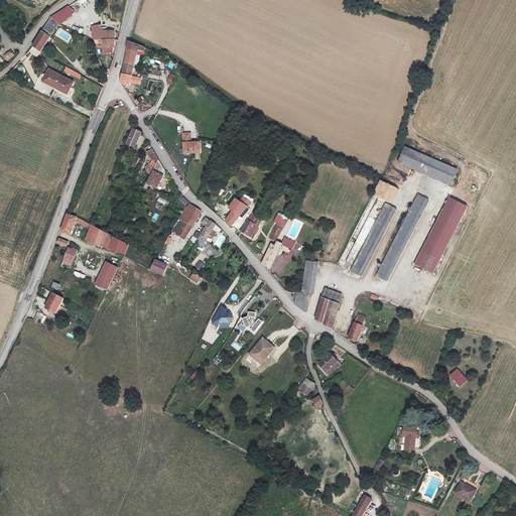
[(74,12),(68,7),(49,19),(57,24),(59,25),(74,12)]
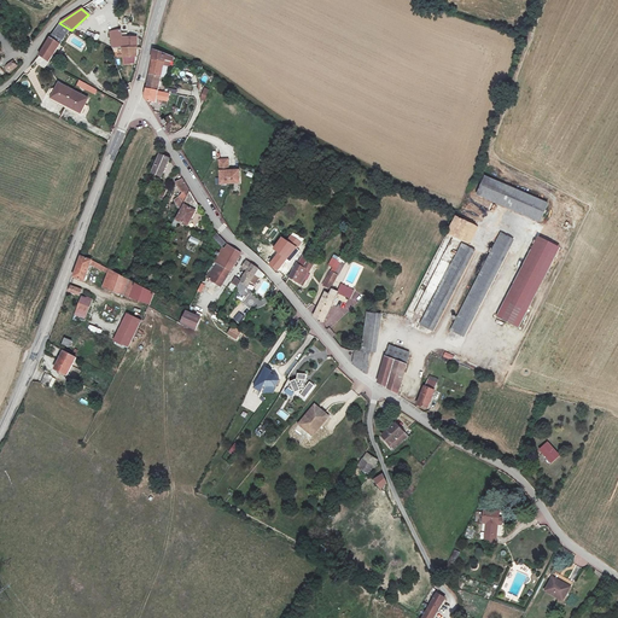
[(46,60),(69,29),(59,23),(51,33),(36,54),(46,60)]
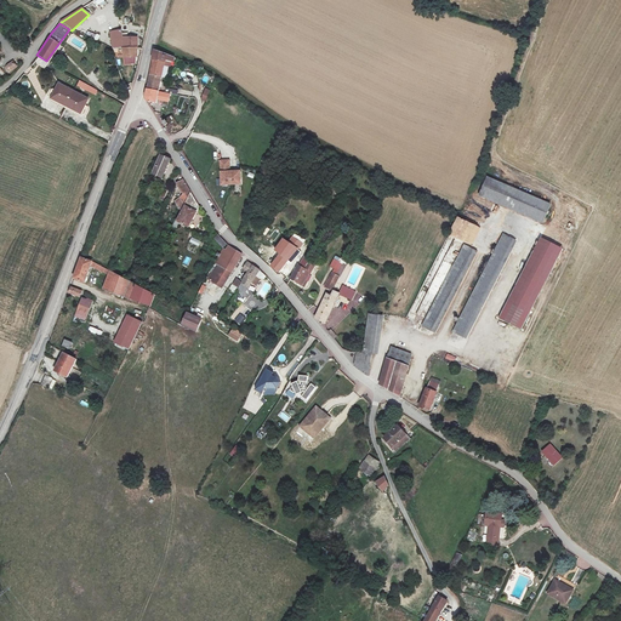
[(118,50),(119,39),(118,34),(118,32),(107,33),(110,50),(118,50)]
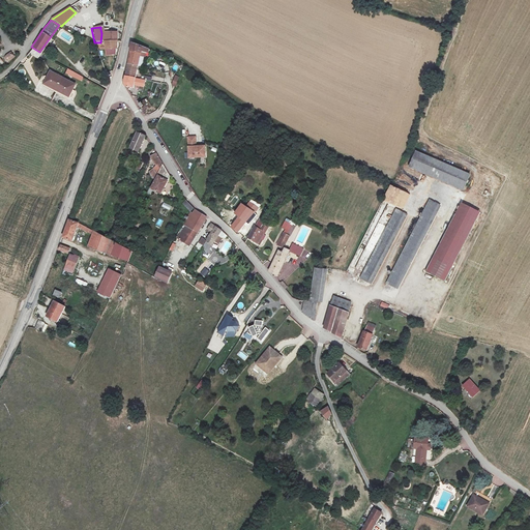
[(101,33),(100,42),(102,42),(104,42),(104,40),(114,40),(114,33),(106,33),(101,33)]
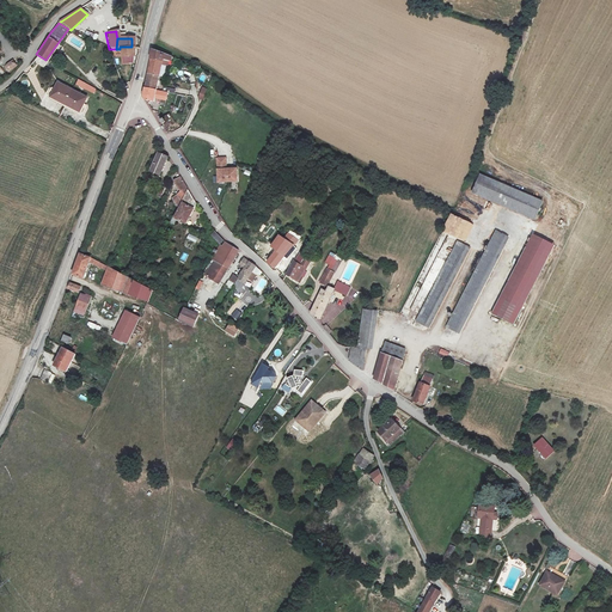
[(132,57),(132,48),(120,49),(118,49),(121,65),(130,63),(130,57),(132,57)]
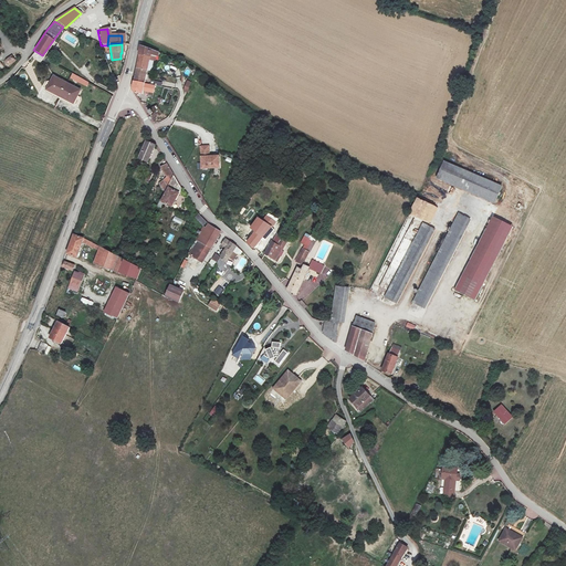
[(150,52),(140,48),(138,55),(149,58),(150,55),(157,56),(158,53),(152,50),(150,52)]
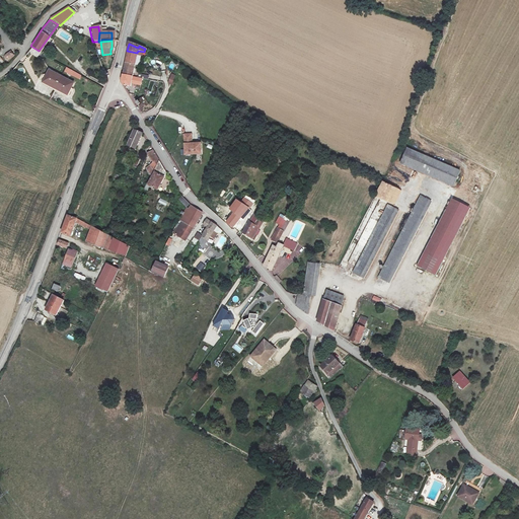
[(95,56),(93,46),(86,46),(87,57),(95,56)]
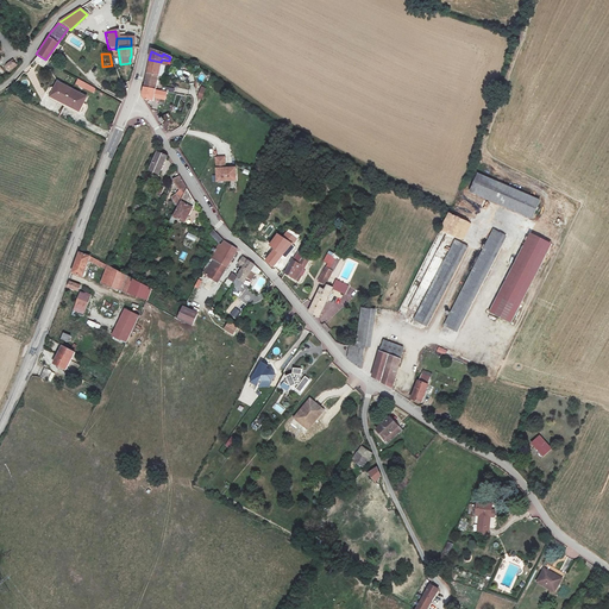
[(45,62),(35,56),(31,61),(42,68),(45,62)]
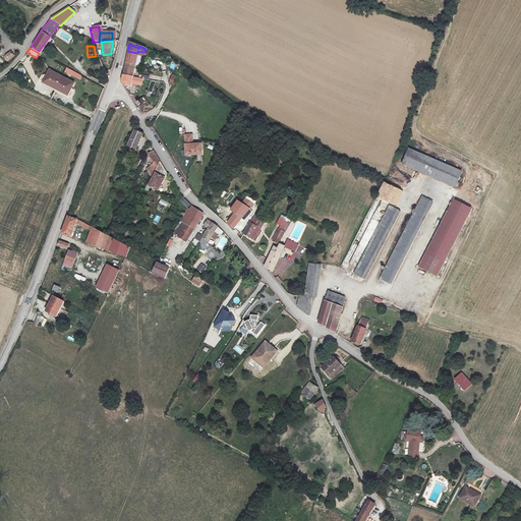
[(7,60),(14,57),(10,51),(5,55),(4,58),(5,60),(7,60)]
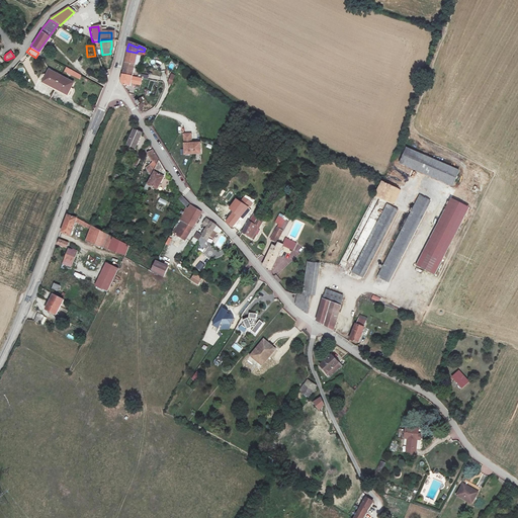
[(137,53),(126,51),(123,64),(134,66),(136,56),(137,53)]
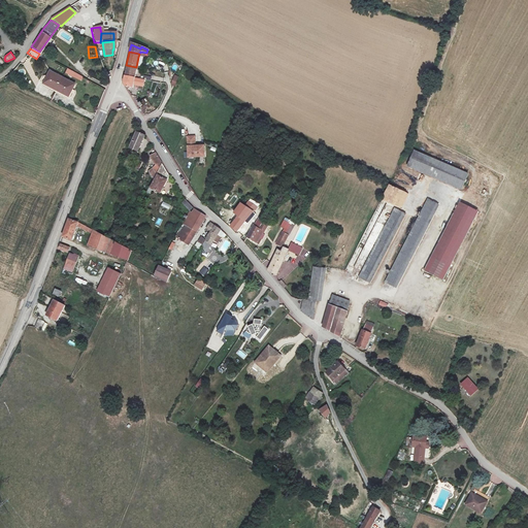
[(136,67),(126,65),(124,77),(133,79),(134,78),(136,67)]
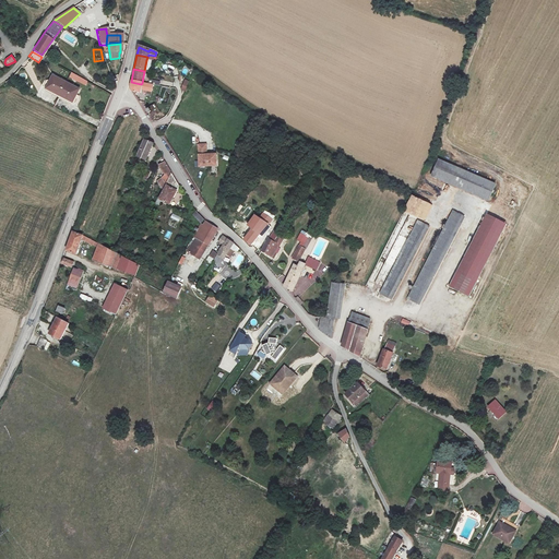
[(79,90),(52,78),(47,90),(72,103),(79,90)]
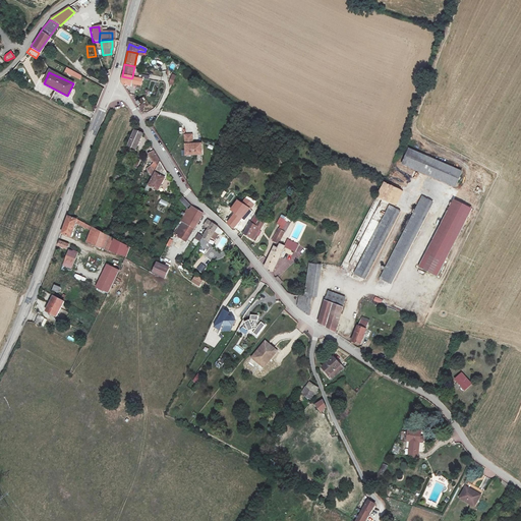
[(131,78),(122,76),(121,82),(120,83),(122,88),(129,88),(130,84),(139,87),(142,79),(139,78),(132,77),(131,78)]
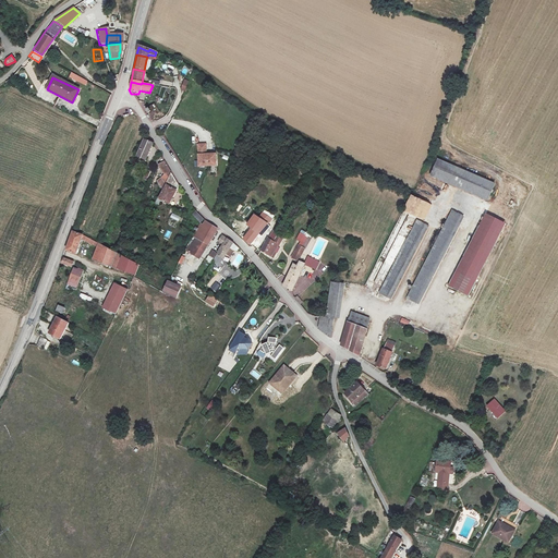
[(152,145),(144,141),(137,156),(145,161),(152,145)]
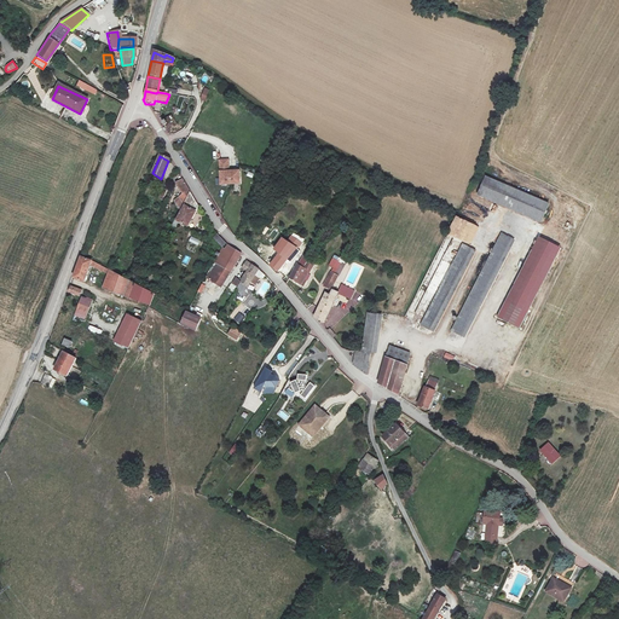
[(229,160),(220,161),(221,185),(241,184),(239,171),(227,172),(227,169),(230,168),(229,160)]
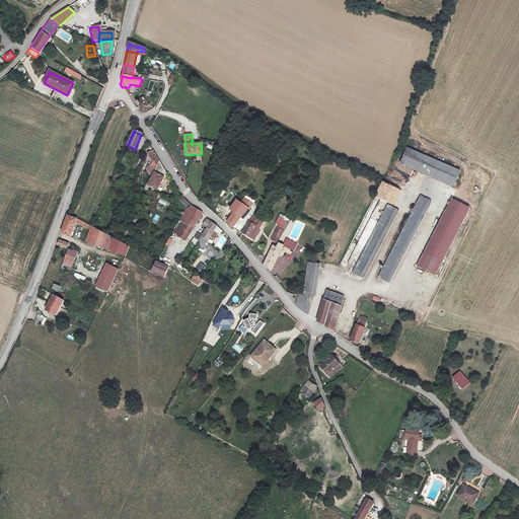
[(160,161),(152,149),(148,152),(154,161),(150,164),(154,171),(160,161)]
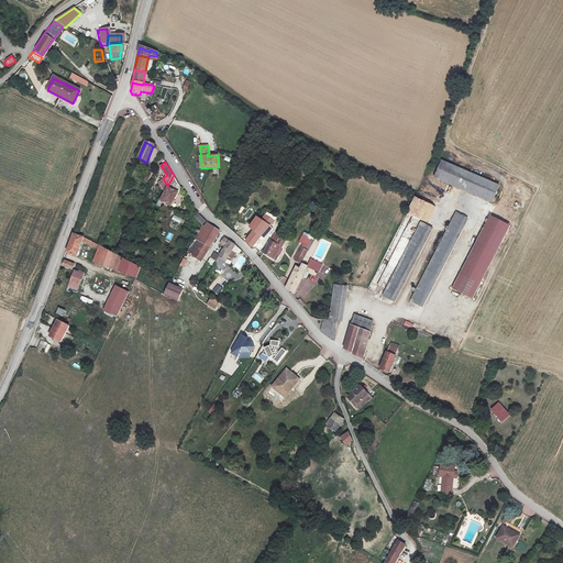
[(498,186),(442,162),(435,177),(493,201),(498,186)]
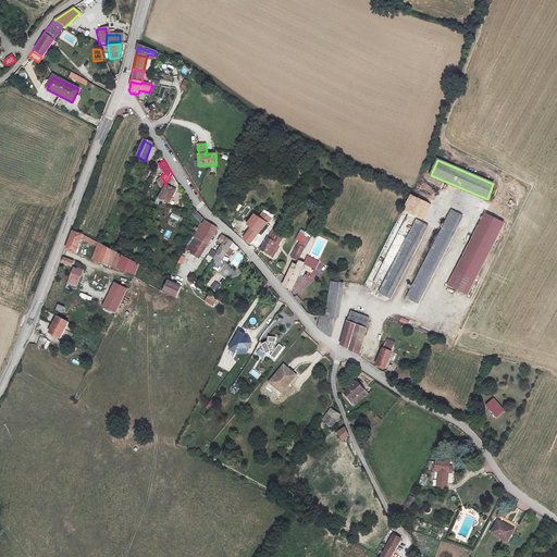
[(147,169),(143,178),(147,181),(151,170),(147,169)]
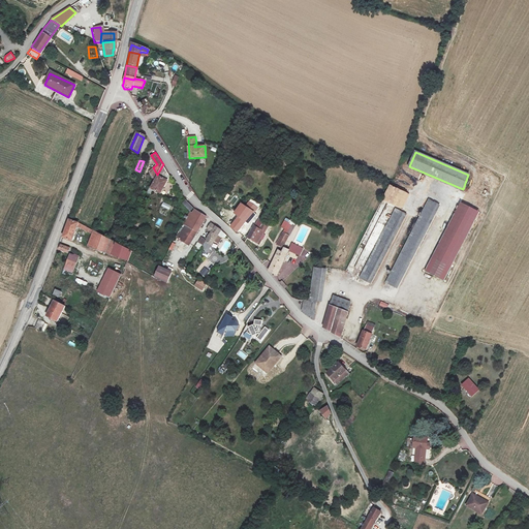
[(161,193),(170,176),(163,164),(157,175),(150,187),(161,193)]
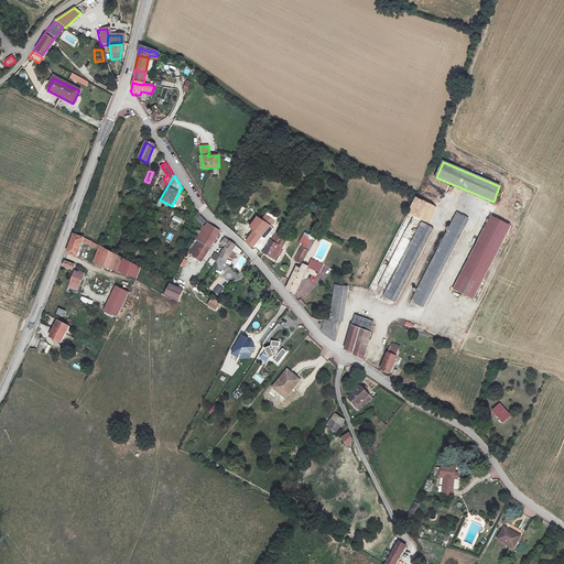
[(415,196),(407,215),(418,220),(426,202),(415,196)]
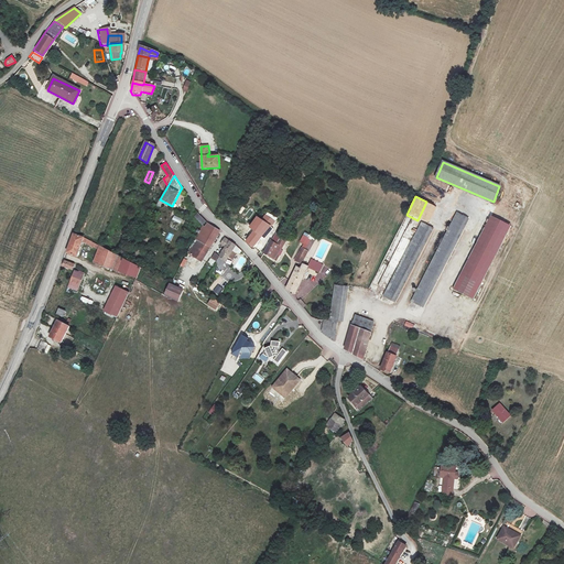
[(202,225),(206,221),(198,213),(194,217),(202,225)]
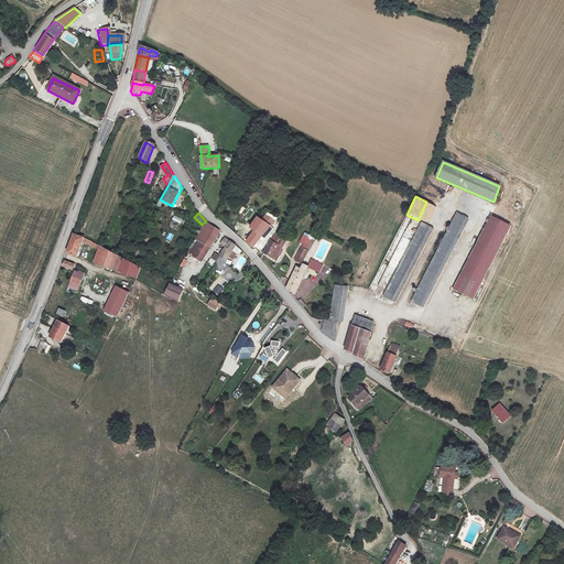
[(466,217),(457,213),(413,301),(422,305),(466,217)]
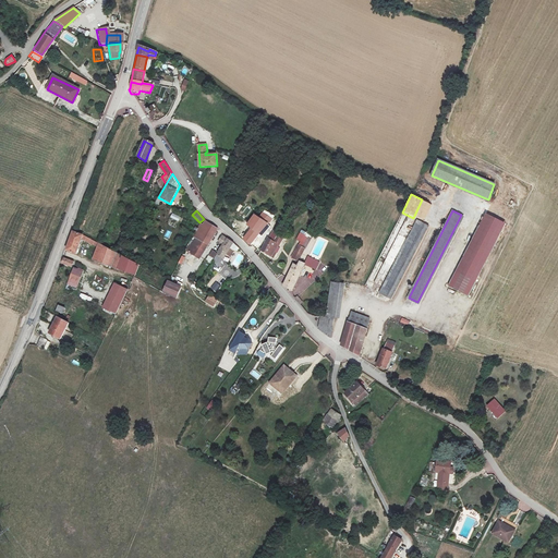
[(270,220),(263,215),(244,240),(251,245),(270,220)]
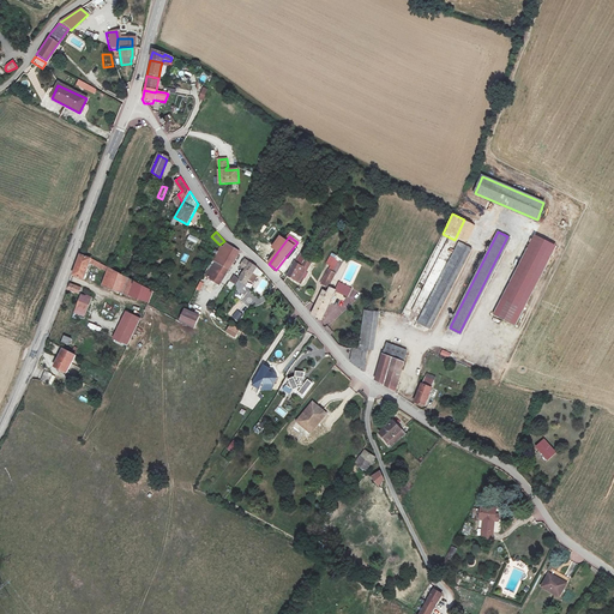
[(512,239),(507,236),(459,332),(463,335),(512,239)]
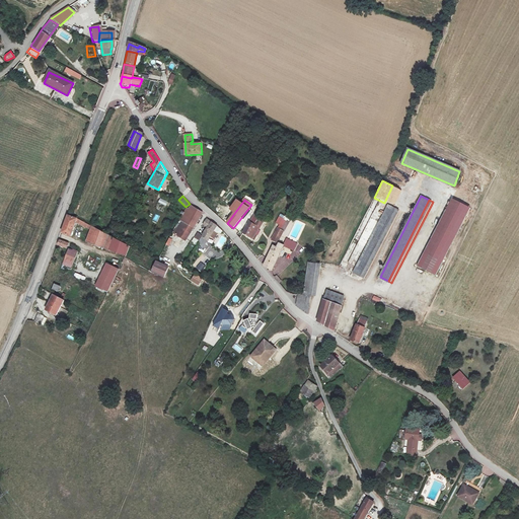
[(456,200),(429,253),(447,264),(474,209),(456,200)]
